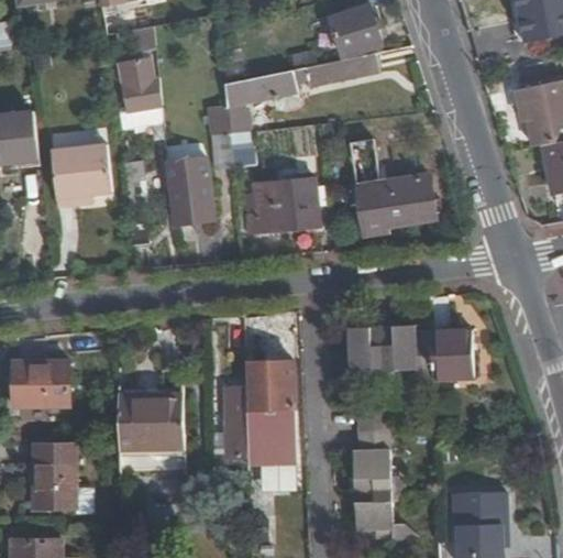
[(100,0),(102,11),(138,4),(135,0),(100,0)]
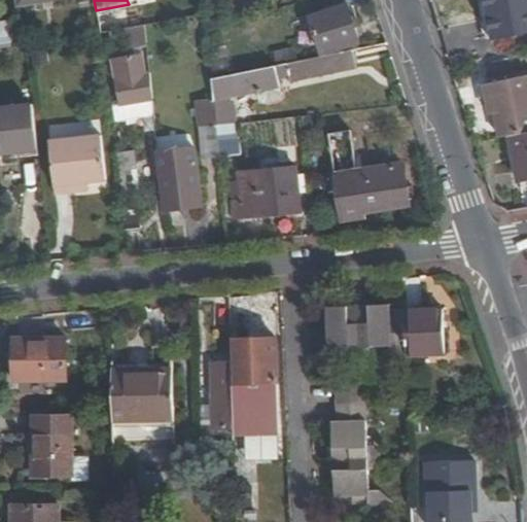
[(526,0),(481,0),(490,42),(526,34),(526,0)]
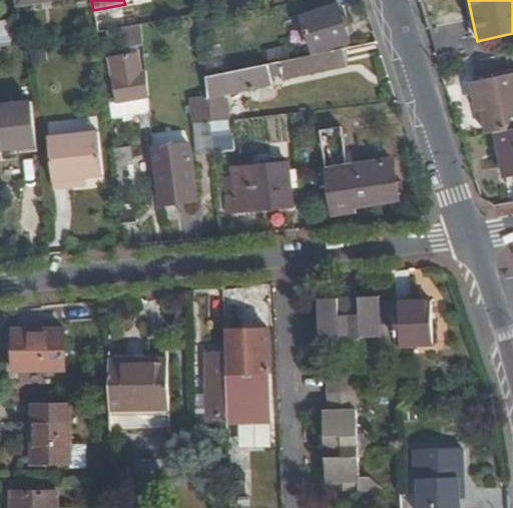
[(310,52),(347,41),(335,5),(323,9),(321,3),(312,6),(314,11),(298,16),(310,52)]
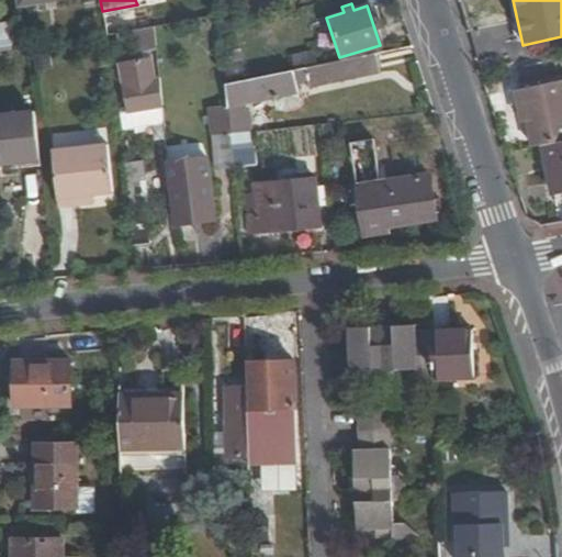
[(155,48),(153,25),(107,33),(109,56),(120,54),(119,46),(128,45),(130,51),(155,48)]
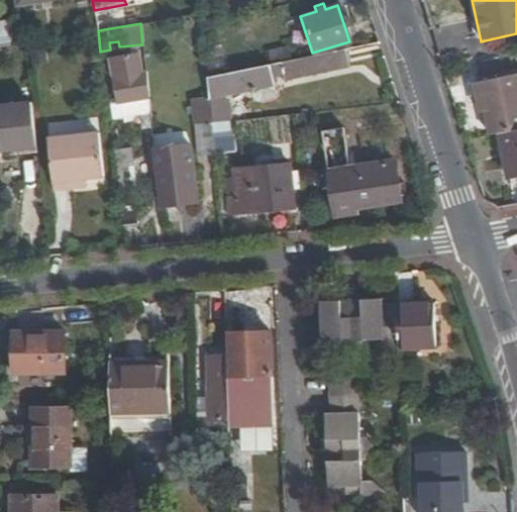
[(282,61),(302,57),(299,42),(279,46),(282,61)]
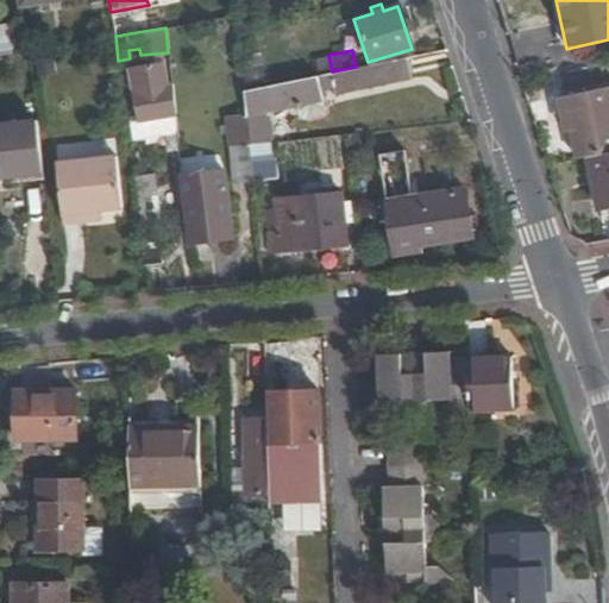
[(409,81),(405,57),(363,66),(356,67),(332,71),(312,76),(242,90),(244,108),(248,142),(248,150),(249,159),(250,168),(269,164),(271,163),(261,112),(296,104),(320,99),(318,89),(328,87),(331,98),(371,89),(409,81)]
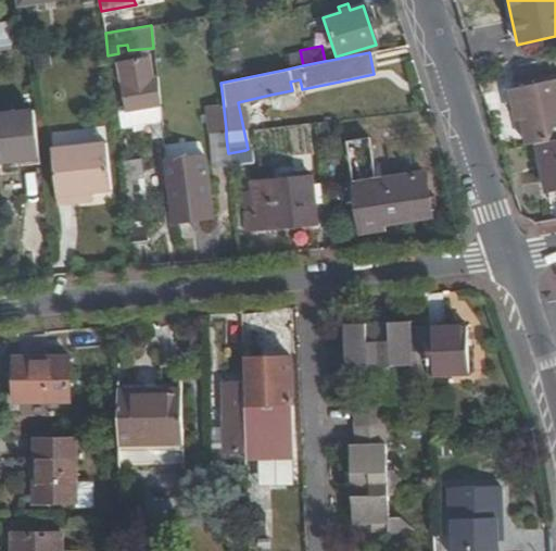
[(150,54),(117,60),(125,111),(159,108),(155,75),(153,75),(150,54)]
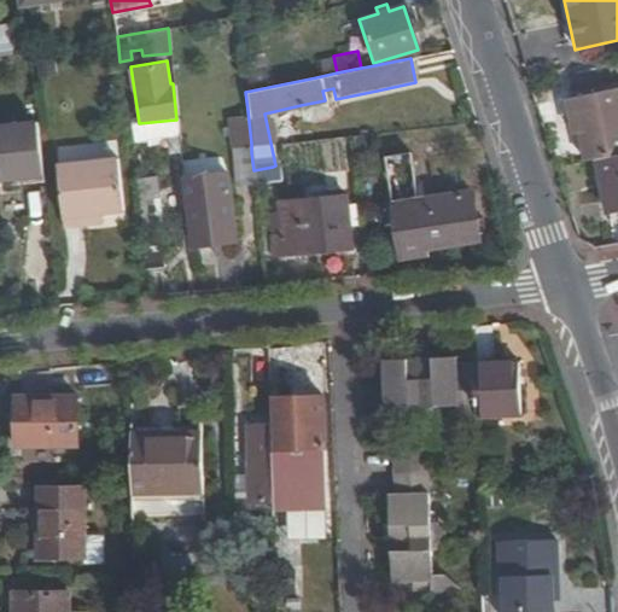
[(617,89),(565,99),(571,133),(578,132),(584,159),(595,158),(617,153),(617,89)]
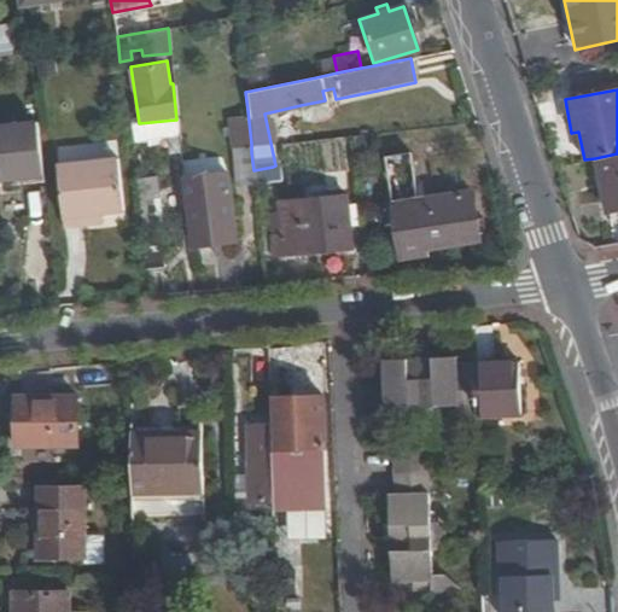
[(325,100),(301,105),(303,117),(310,120),(322,117),(327,112),(325,100)]
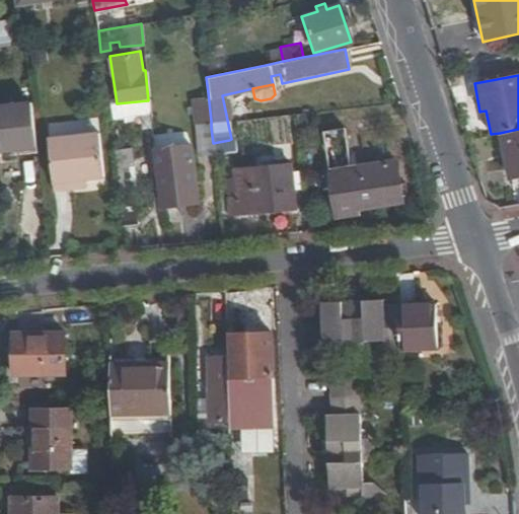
[(211,121),(208,92),(191,94),(194,124),(197,124),(200,154),(214,152),(213,143),(212,136),(211,128),(211,121)]
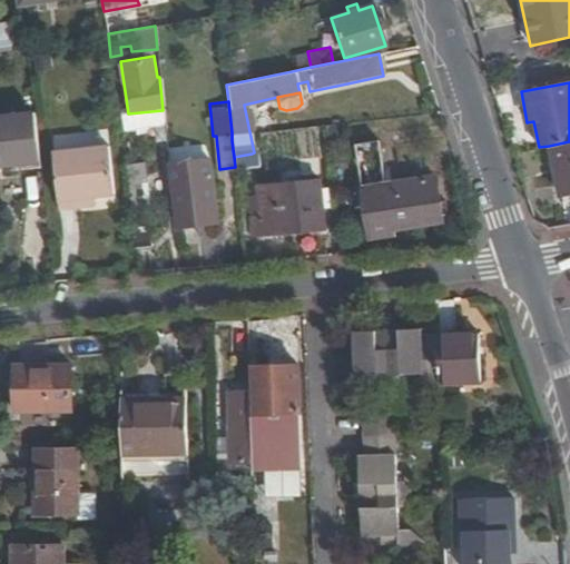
[(35,110),(0,114),(0,162),(40,159),(35,110)]
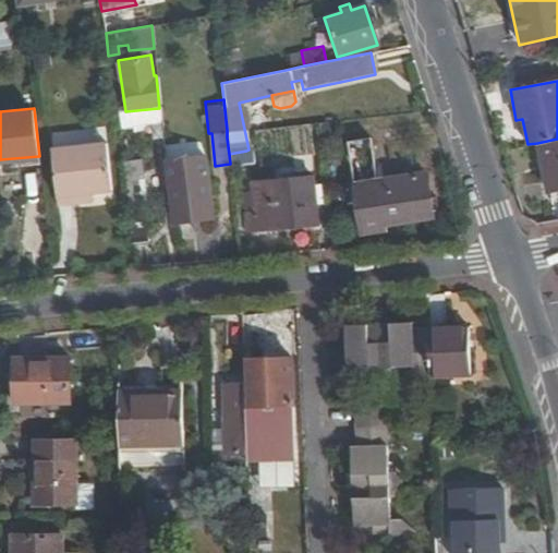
[(341,132),(340,120),(322,122),(323,134),(341,132)]
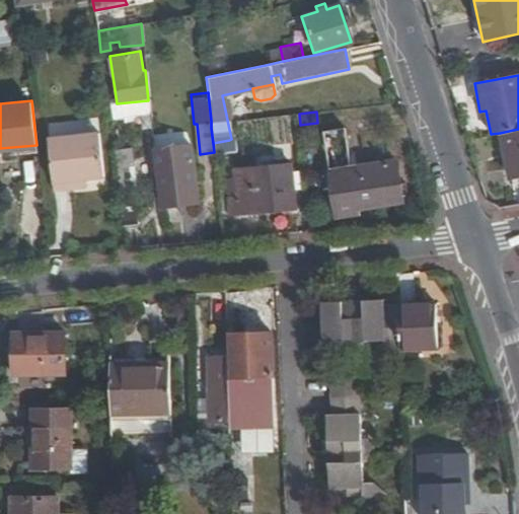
[(341,118),(319,122),(334,216),(356,212),(354,203),(398,196),(392,157),(348,164),(341,118)]
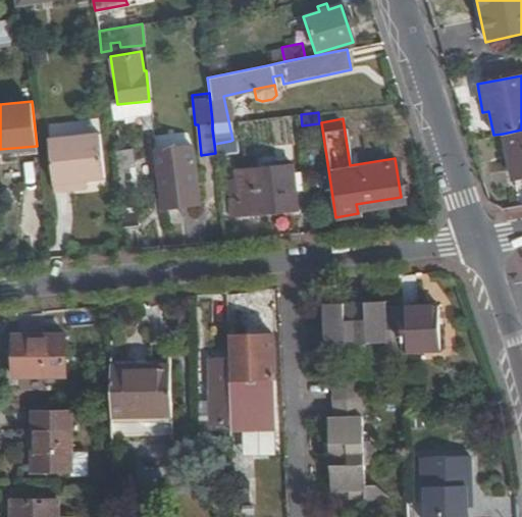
[(521,130),(503,134),(510,179),(521,177),(521,130)]
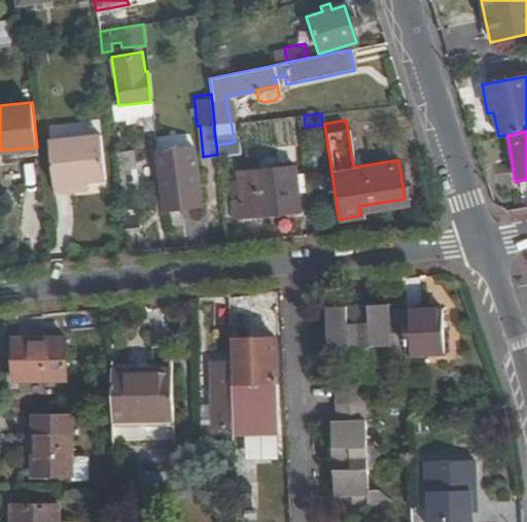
[(102,132),(46,137),(51,189),(70,187),(70,179),(89,178),(106,176),(102,132)]
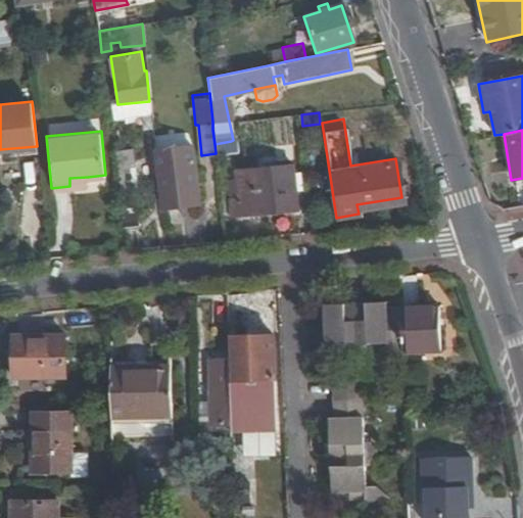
[(199,202),(192,142),(153,146),(156,172),(160,171),(164,206),(199,202)]
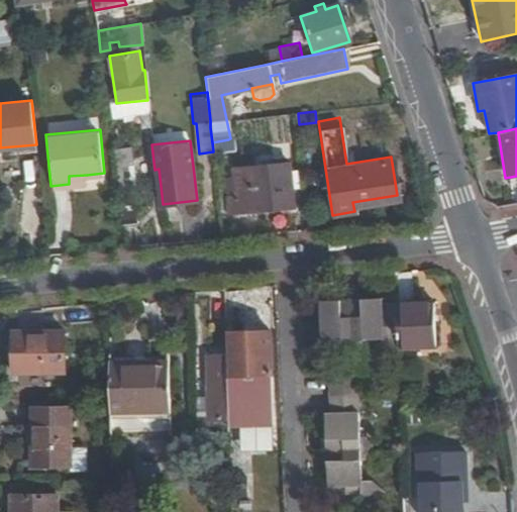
[(129,143),(113,145),(117,186),(134,184),(129,143)]
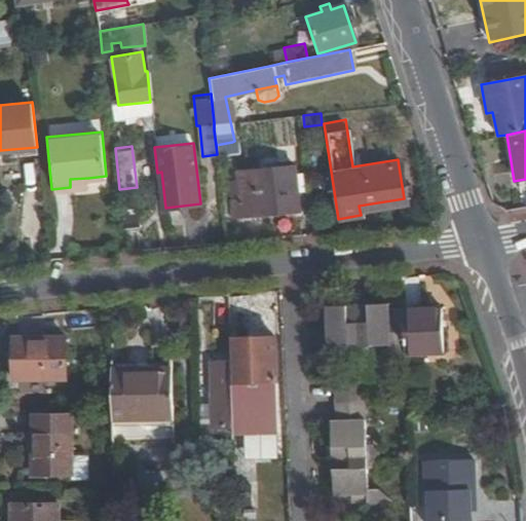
[(231,216),(298,210),(294,165),(239,171),(241,196),(229,197),(231,216)]
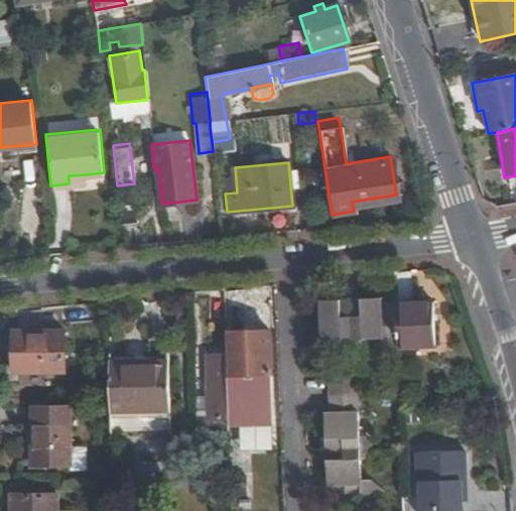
[(89,181),(87,174),(69,175),(69,183),(89,181)]
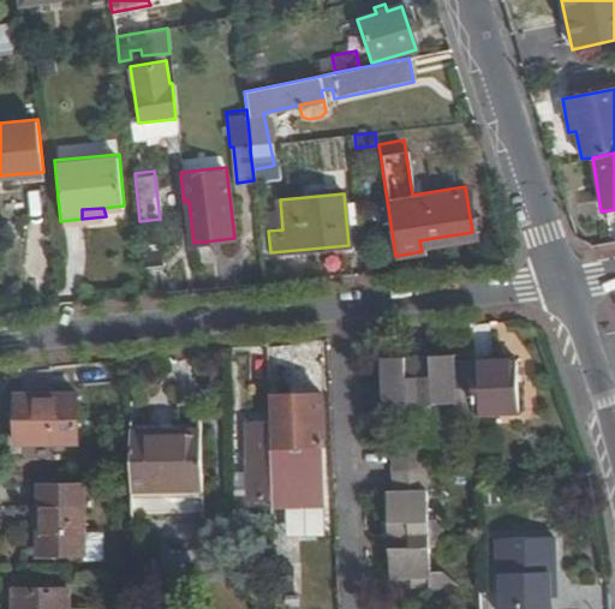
[(517,412),(514,359),(470,362),(451,362),(451,356),(380,358),(381,407),(405,406),(412,413),(425,413),(431,405),(452,406),(452,412),(472,411),(517,412)]
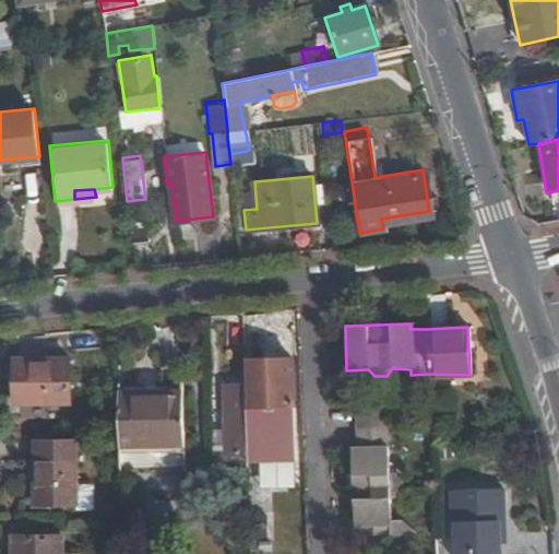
[(70,355),(13,356),(13,374),(14,400),(49,400),(71,399),(70,355)]
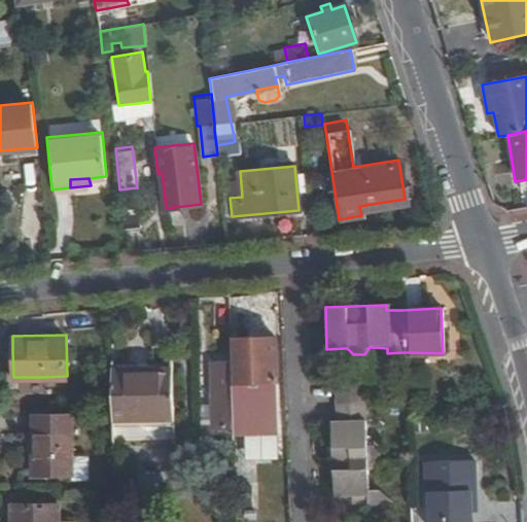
[(276,385),(275,335),(232,337),(233,381),(266,380),(266,385),(276,385)]
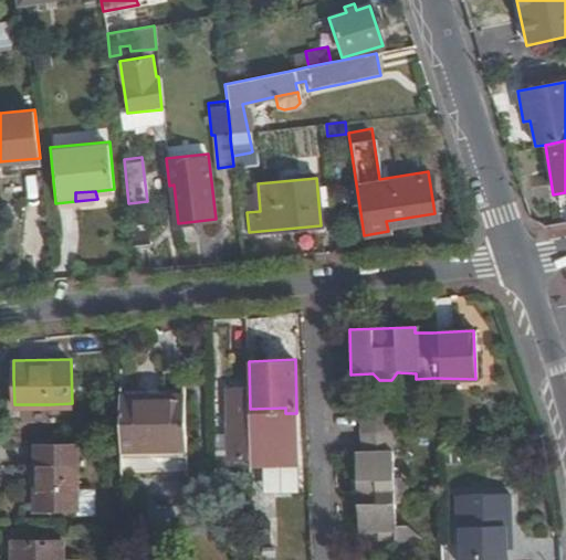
[(13,378),(3,378),(3,418),(50,418),(50,404),(14,404),(13,378)]
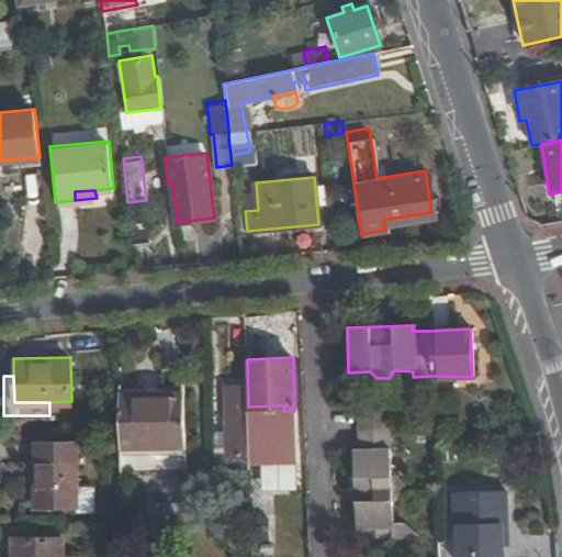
[(245,381),(227,382),(228,443),(228,455),(247,455),(245,381)]
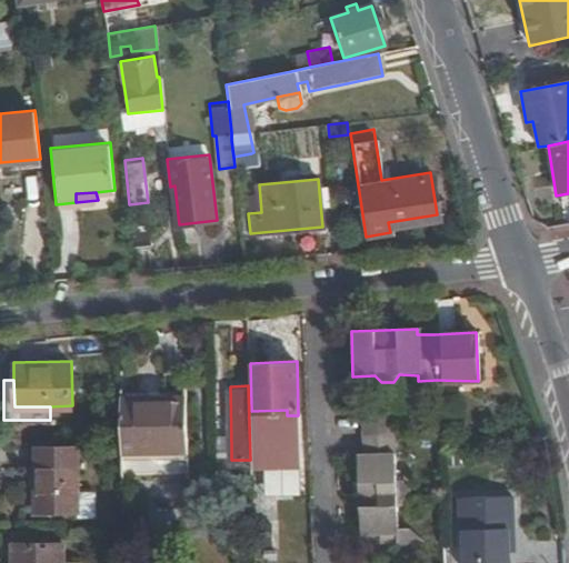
[(191,411),(191,405),(123,406),(123,461),(193,461),(193,450),(191,411)]
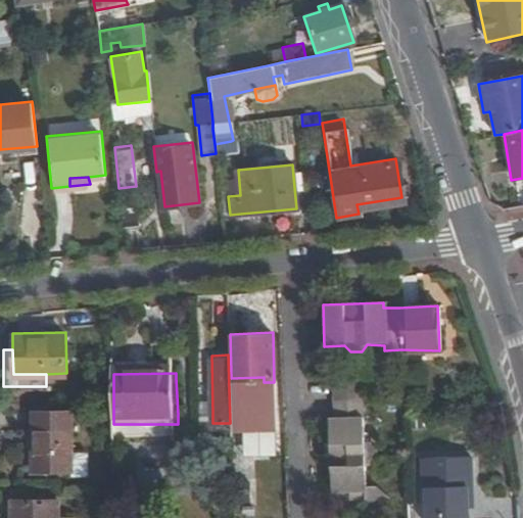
[(361,374),(331,374),(333,418),(327,418),(328,464),(329,490),(345,489),(345,499),(360,498),(376,508),(388,493),(374,482),(365,483),(365,466),(373,461),(372,449),(364,444),(361,374)]
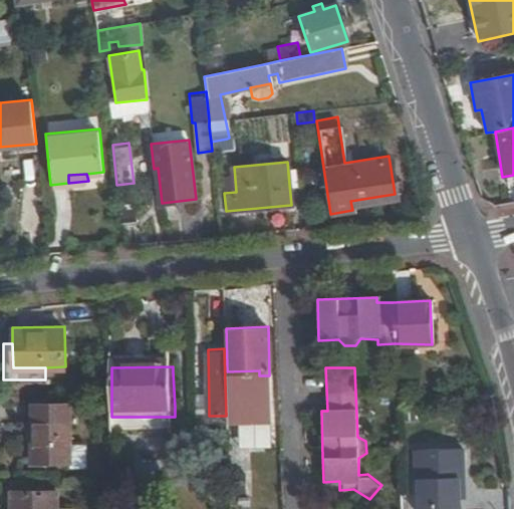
[(72,406),(34,405),(34,410),(35,450),(63,450),(73,450),(72,406)]
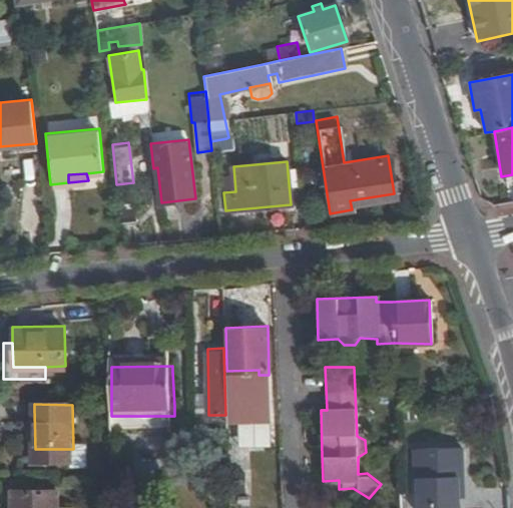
[(34,409),(25,409),(24,456),(63,457),(63,449),(35,449),(34,409)]
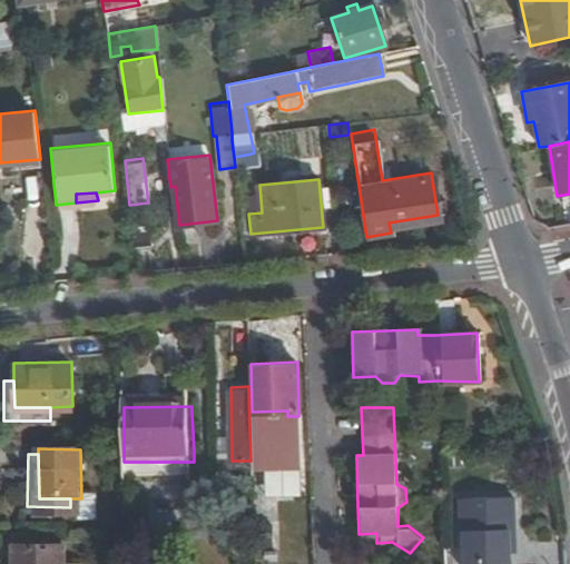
[(512,491),(462,495),(463,563),(511,563),(511,551),(514,551),(512,491)]
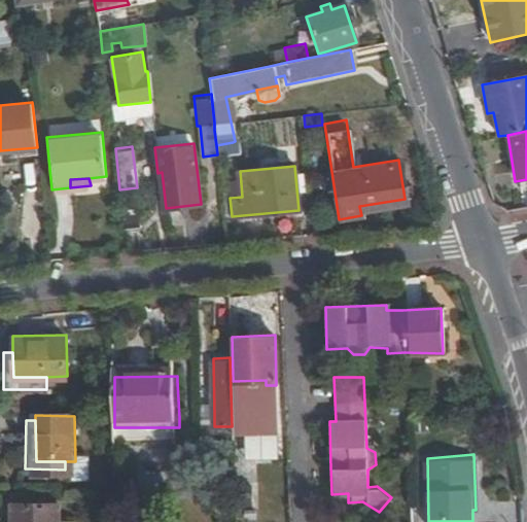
[(257,478),(236,479),(237,506),(258,506),(257,478)]
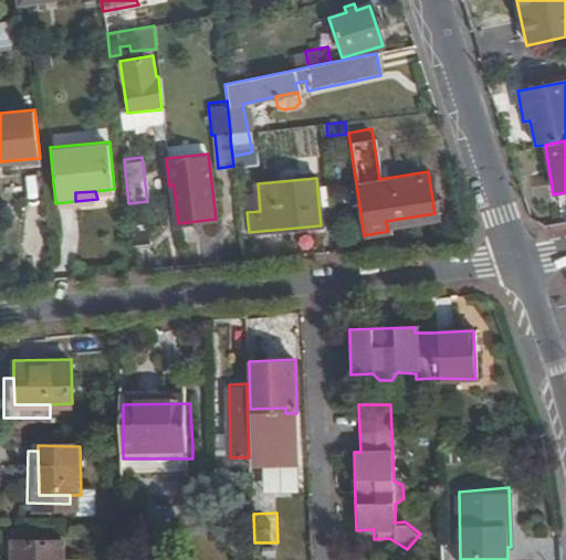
[(61,559),(62,538),(12,538),(11,559),(61,559)]
